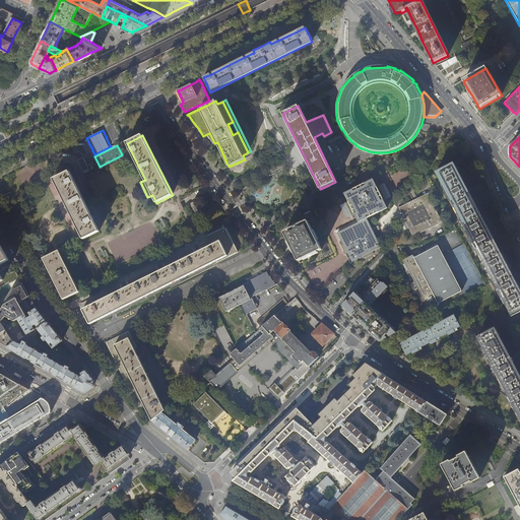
[(86,173),(87,175),(92,173),(91,171),(89,172),(83,158),(80,159),(78,160),(84,174),(86,173)]
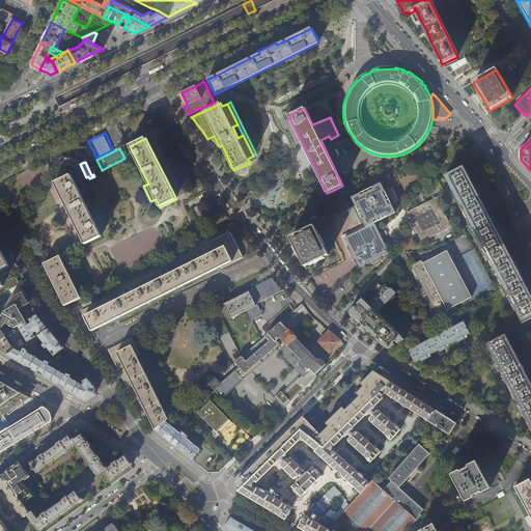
[(446,176),(522,322),(530,316),(530,297),(523,281),(515,269),(510,258),(499,236),(492,223),(485,210),(478,196),(472,184),(467,175),(463,167),(446,176)]
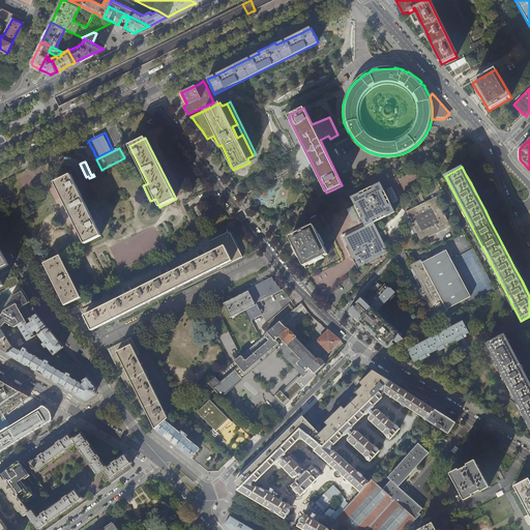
[(55,182),(85,244),(101,236),(97,228),(102,225),(94,209),(89,212),(70,174),(63,178),(55,182)]
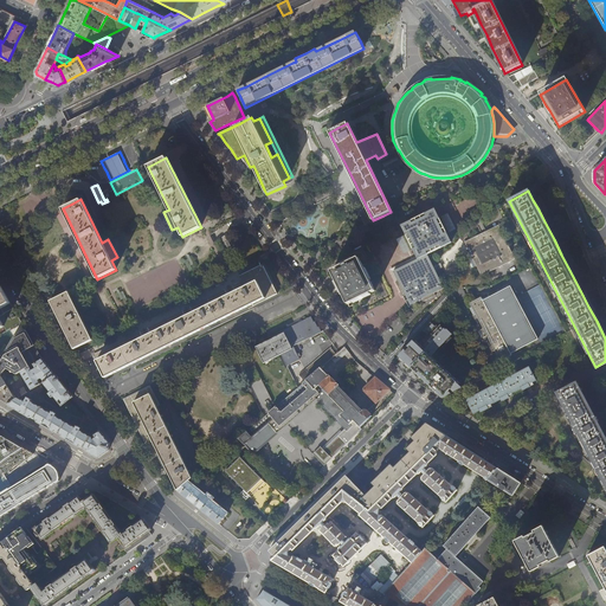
[(418,259),(427,255),(451,243),(446,232),(449,232),(442,218),(439,219),(434,208),(433,210),(405,224),(401,225),(406,236),(404,237),(411,251),(413,250),(418,259)]
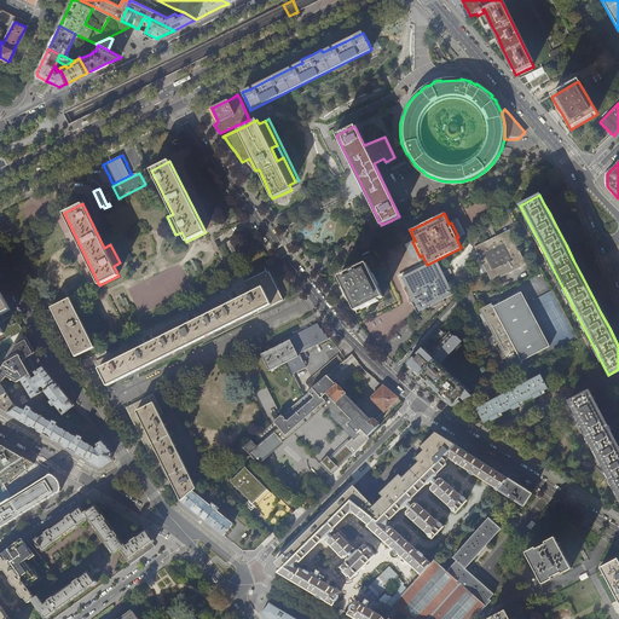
[(208,218),(202,221),(207,230),(213,227),(208,218)]
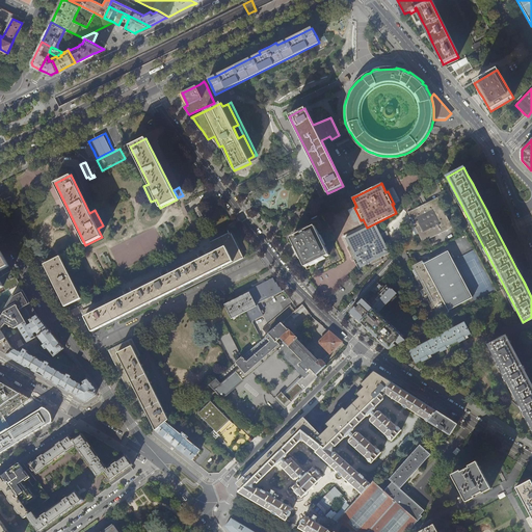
[(114,204),(126,197),(125,194),(117,197),(117,198),(112,201),(114,204)]
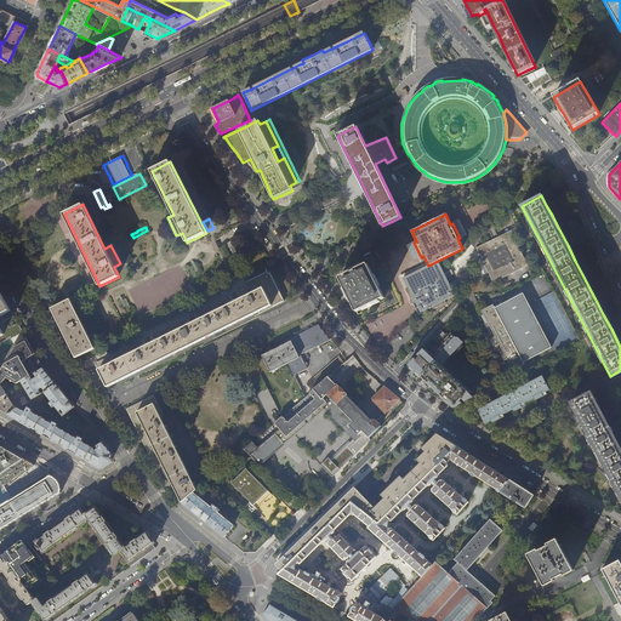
[(476,248),(493,283),(528,265),(511,231),(476,248)]
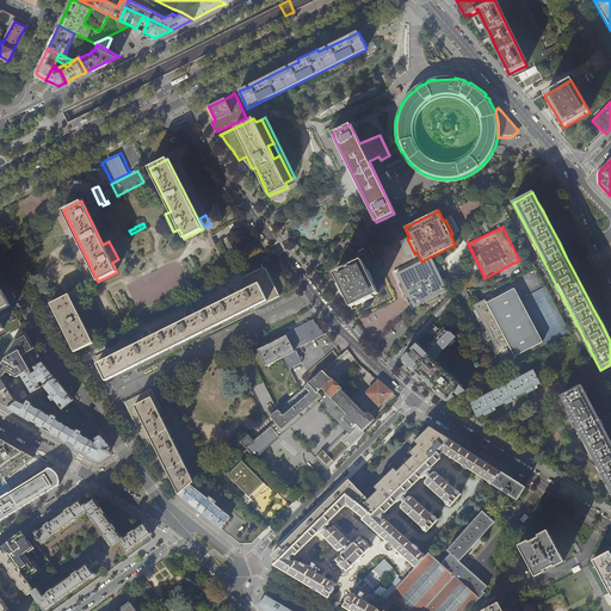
[(234,250),(230,242),(228,238),(221,241),(227,253),(234,250)]
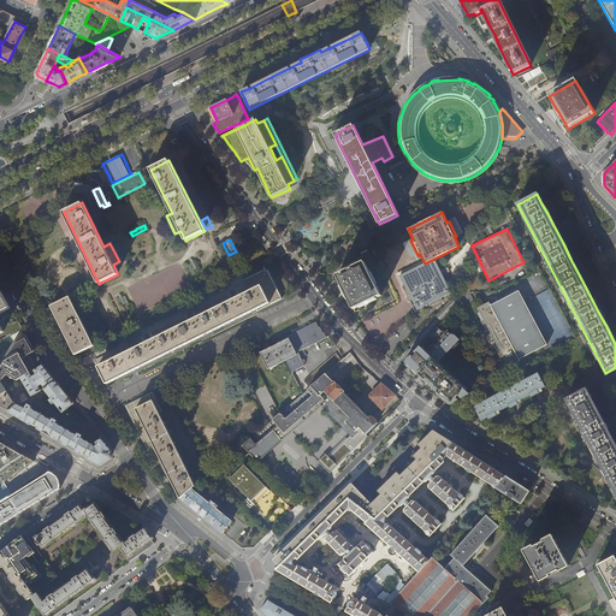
[(434,259),(425,264),(400,276),(404,285),(403,286),(410,301),(412,300),(416,311),(427,306),(428,308),(443,301),(442,298),(451,294),(434,259)]
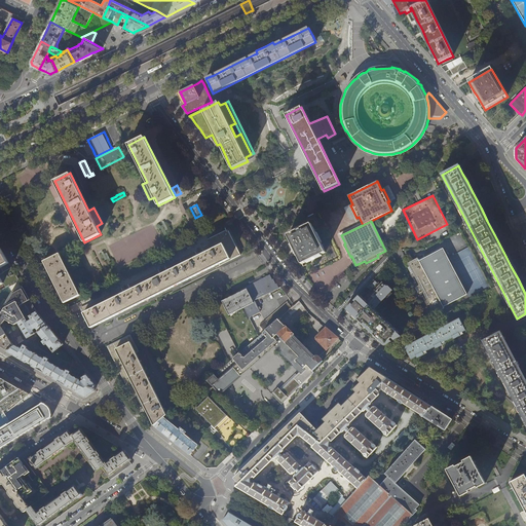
[(296,252),(302,264),(326,253),(311,224),(288,235),(296,252)]
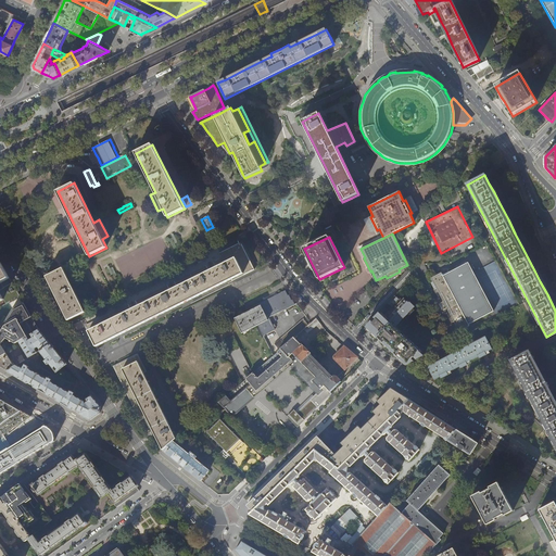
[(93,340),(97,346),(217,287),(232,279),(232,280),(254,269),(242,244),(240,244),(239,243),(219,253),(223,258),(214,263),(216,267),(210,272),(206,266),(175,282),(177,287),(171,290),(167,286),(136,301),(138,306),(131,310),(129,305),(86,326),(91,336),(93,340)]
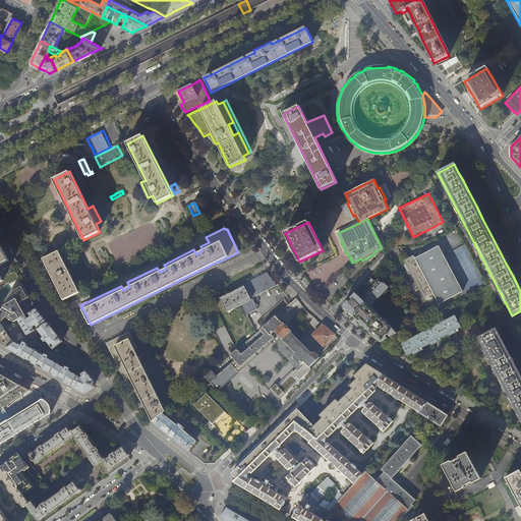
[(0,282),(3,281),(6,285),(8,283),(18,278),(16,274),(9,261),(4,251),(0,245),(0,244),(0,282)]
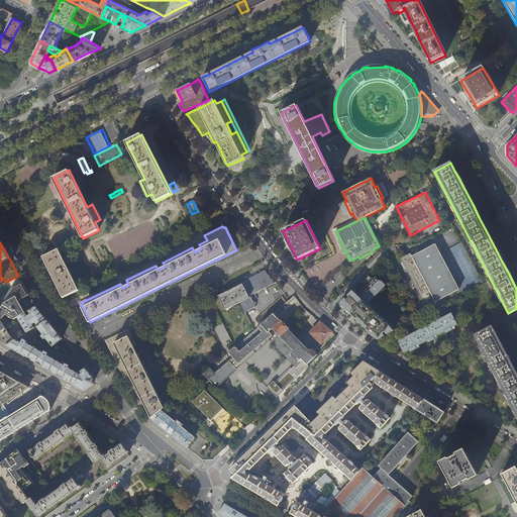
[(401,259),(427,308),(436,303),(435,302),(459,290),(440,253),(435,244),(412,256),(410,253),(406,255),(401,259)]
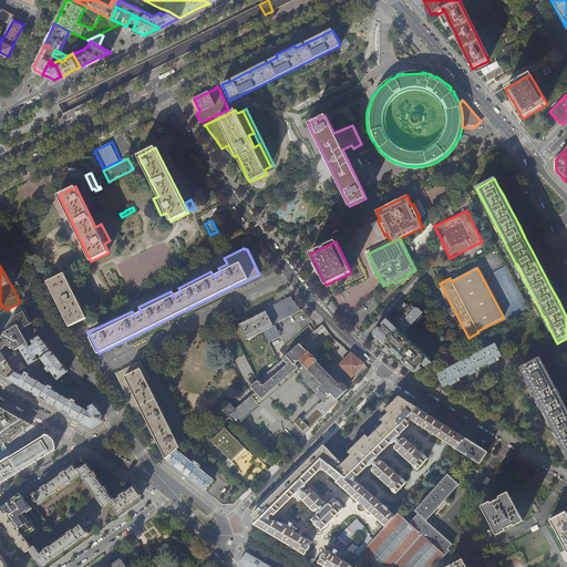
[(64,316),(70,327),(71,326),(86,318),(64,274),(48,281),(57,301),(64,316)]
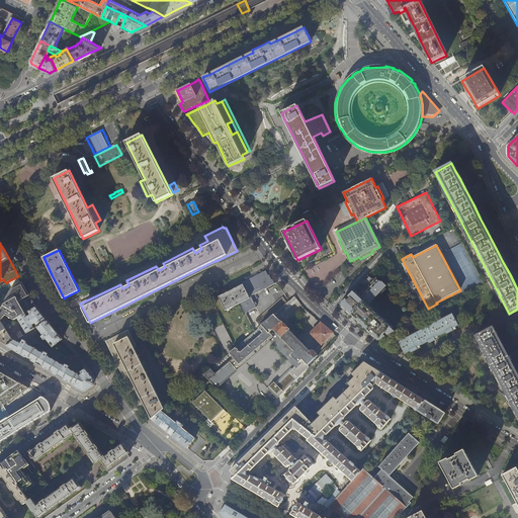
[(256,275),(243,281),(251,295),(267,287),(276,283),(276,282),(274,283),(272,279),(271,279),(269,275),(268,275),(266,270),(259,274),(256,275)]
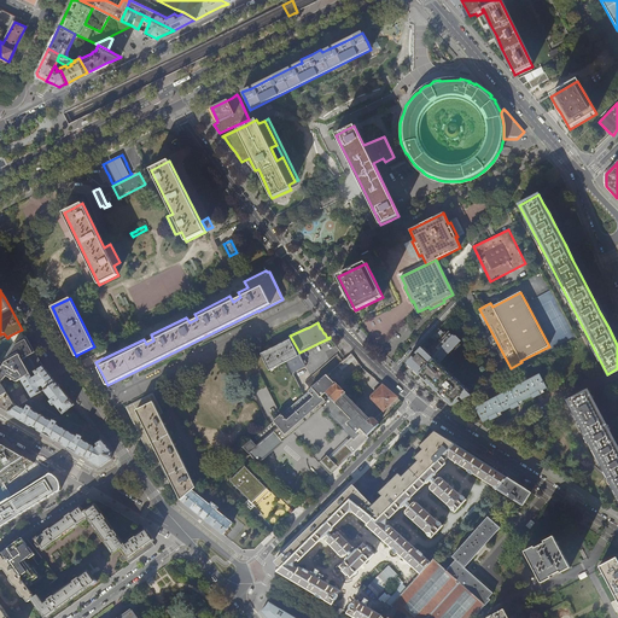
[(452,406),(471,396),(464,388),(465,386),(455,378),(455,379),(447,372),(438,365),(461,340),(455,336),(454,336),(449,331),(445,334),(438,328),(431,337),(437,343),(427,353),(421,347),(415,353),(418,355),(414,357),(413,356),(406,362),(408,365),(413,368),(407,374),(413,380),(417,384),(420,386),(425,380),(430,386),(433,389),(436,391),(433,395),(447,403),(452,406)]
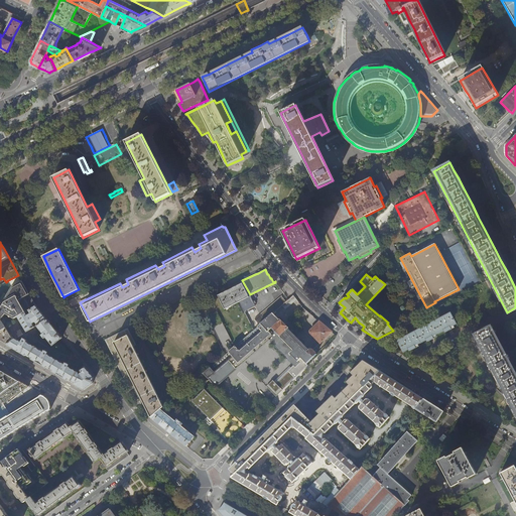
[(24,285),(18,275),(8,280),(12,286),(2,303),(0,302),(0,340),(3,342),(7,344),(13,341),(1,319),(6,314),(15,319),(18,317),(36,306),(33,300),(24,285)]
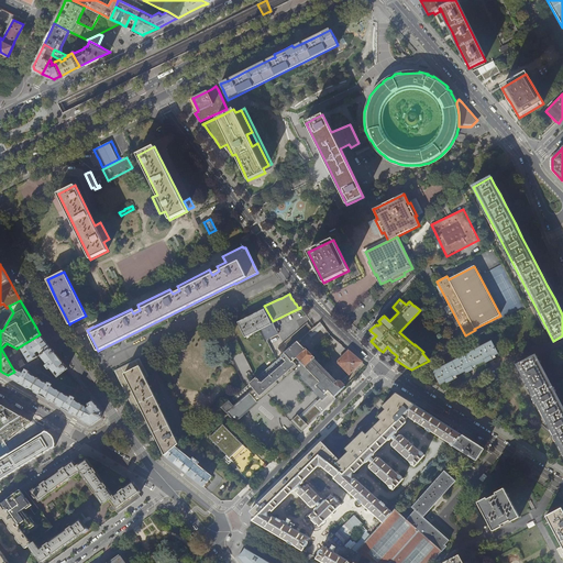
[(273,321),(264,306),(253,312),(254,315),(251,316),(238,322),(245,338),(262,329),(266,340),(278,333),(273,321)]
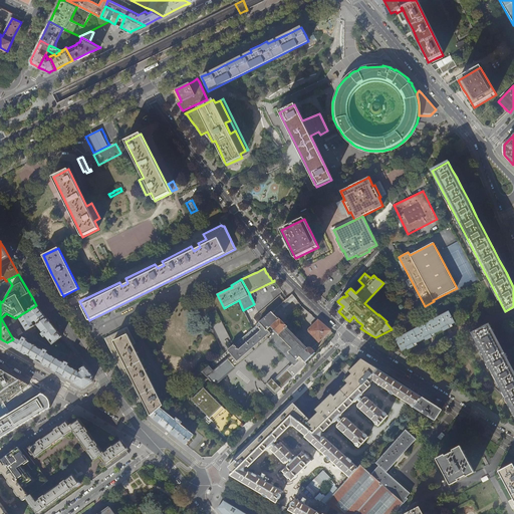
[(287,298),(285,300),(280,304),(284,307),(295,298),(292,294),(290,296),(287,298)]
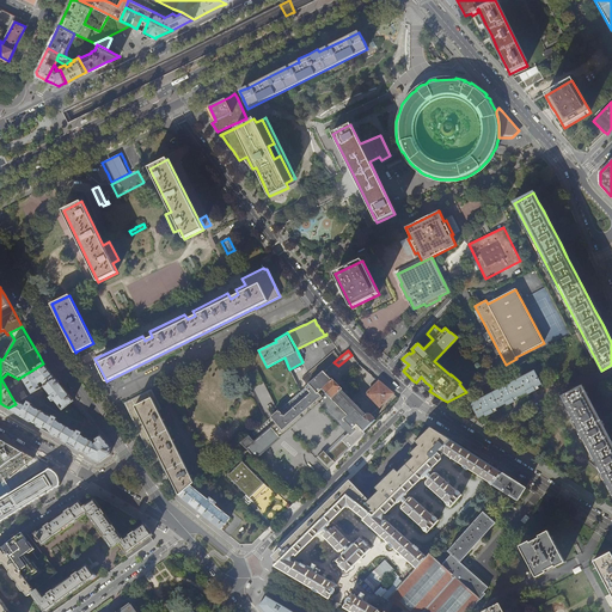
[(334,362),(340,357),(336,354),(334,352),(331,353),(308,373),(314,379),(324,371),(334,362)]
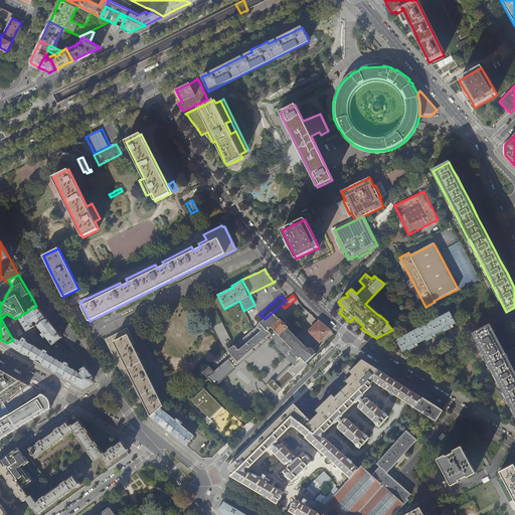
[(40,311),(36,306),(18,317),(27,331),(30,329),(34,327),(47,319),(40,311)]
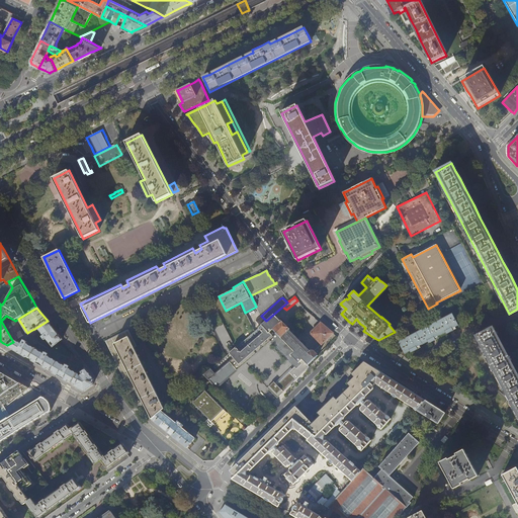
[(280,321),(274,314),(266,321),(262,325),(255,331),(236,347),(226,356),(204,374),(218,387),(246,363),(270,342),(294,366),(276,384),(274,381),(267,387),(277,398),(281,394),(285,391),(305,371),(310,366),(308,365),(313,360),(318,355),(314,351),(312,353),(288,329),(289,329),(280,320),(280,321)]
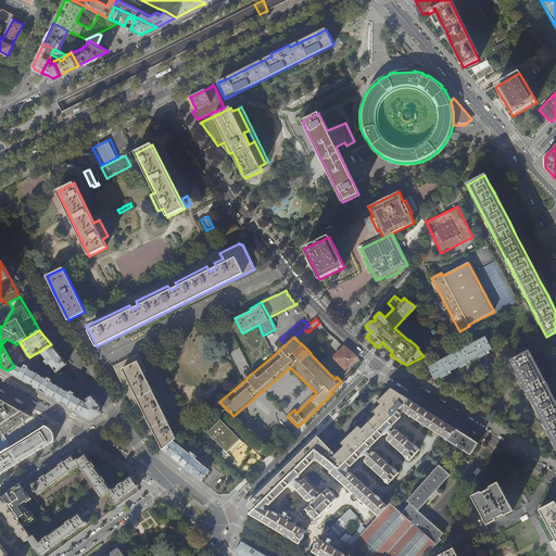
[(432,377),(434,380),(450,371),(462,366),(474,358),(484,353),(492,350),(485,337),(428,367),(430,371),(432,377)]
